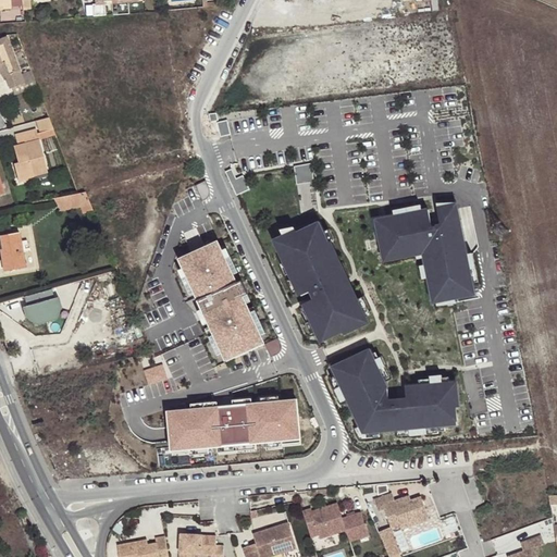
[(21,0),(23,9),(31,8),(29,0),(21,0)]
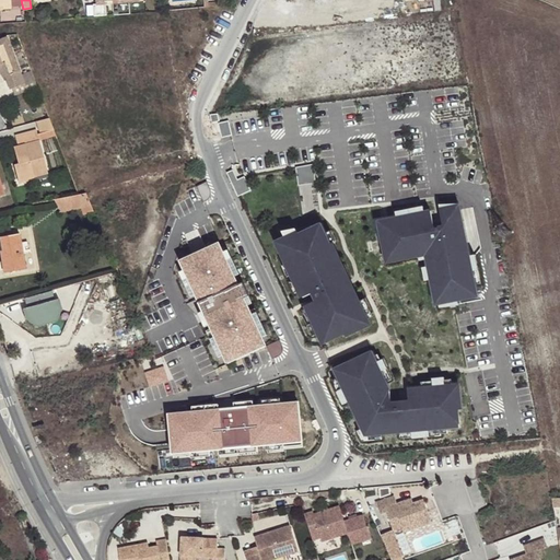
[(0,66),(7,63),(11,77),(7,78),(11,91),(26,84),(9,38),(0,41),(0,66)]
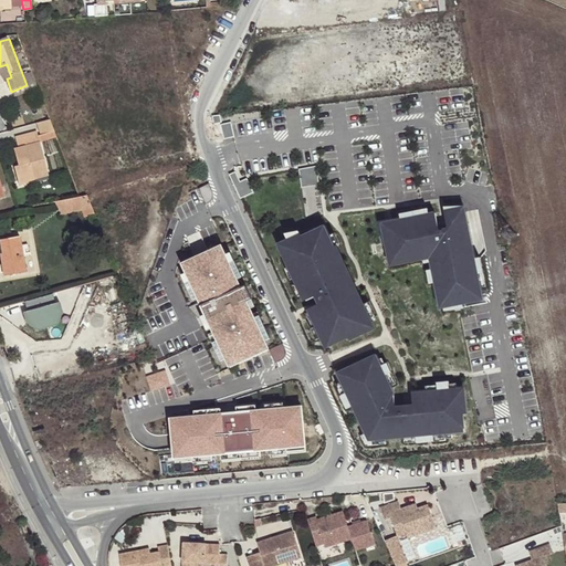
[(7,64),(0,66),(0,73),(4,73),(7,79),(11,77),(7,64)]
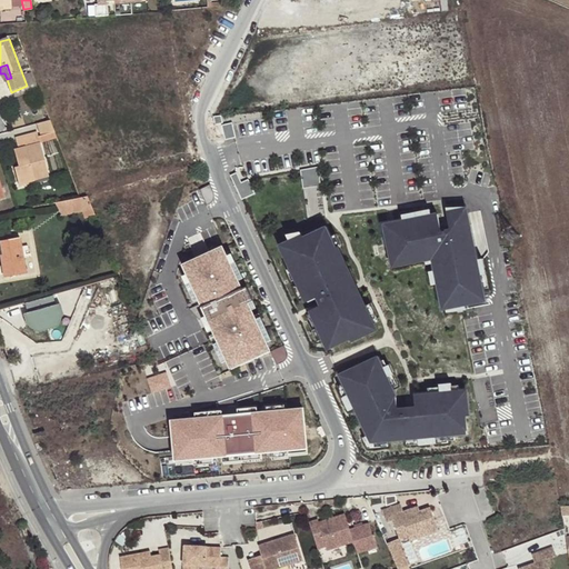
[(57,133),(51,119),(39,123),(42,138),(57,133)]
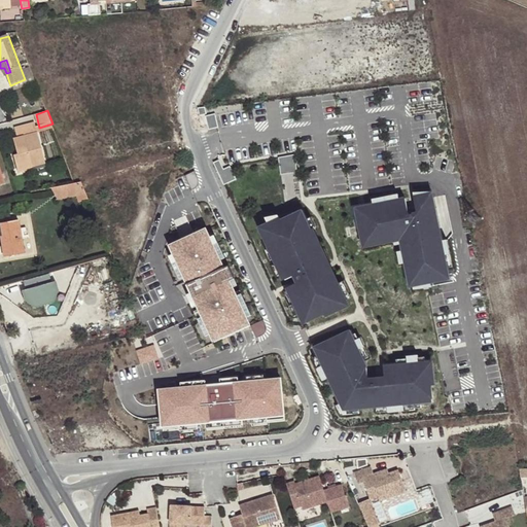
[(15,172),(30,169),(29,163),(43,161),(35,124),(15,128),(18,138),(12,139),(15,152),(11,153),(15,172)]
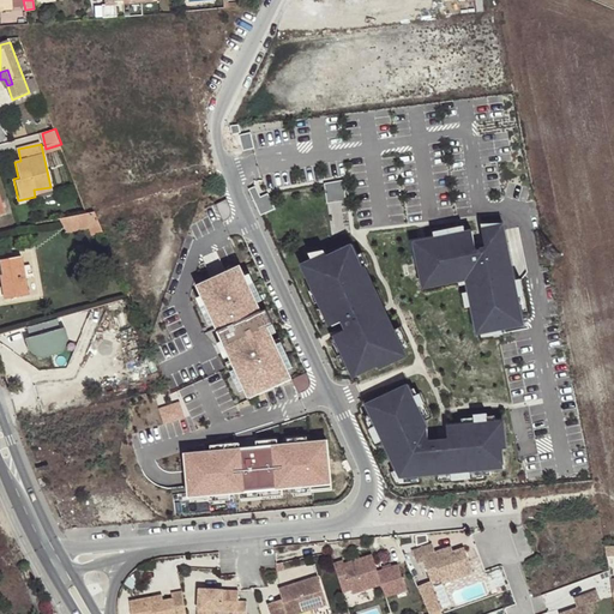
[(329,202),(348,199),(345,179),(326,181),(329,202)]
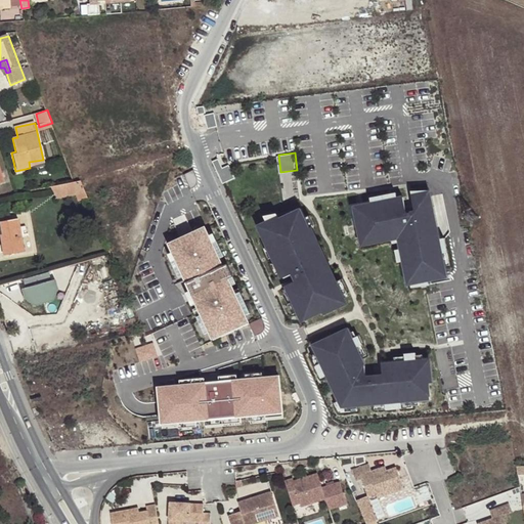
[(236,177),(230,164),(219,169),(225,182),(236,177)]
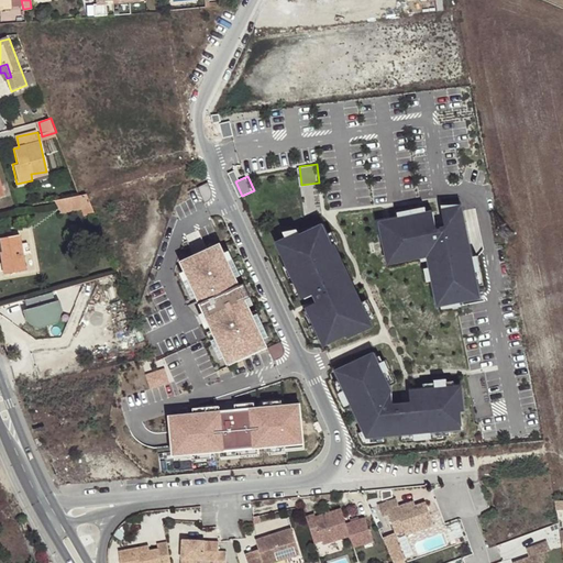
[(95,213),(86,195),(55,201),(62,213),(81,209),(85,217),(95,213)]
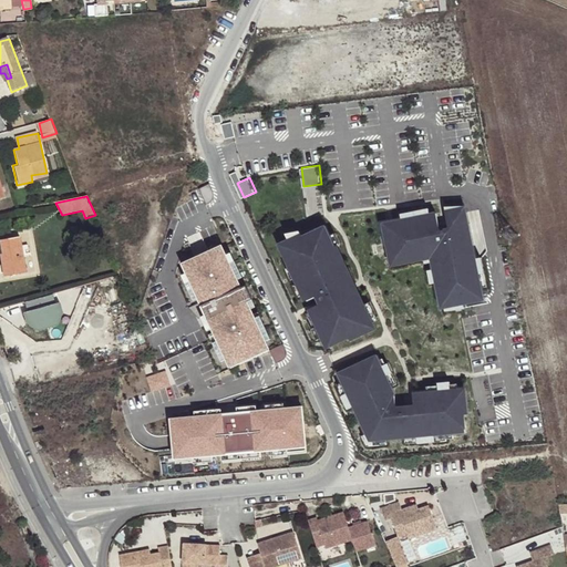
[(485,301),(466,207),(383,224),(392,267),(434,258),(444,309),(485,301)]
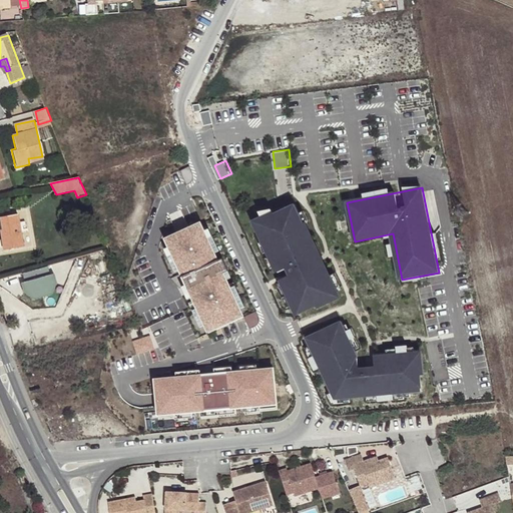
[(339,299),(296,205),(257,222),(300,317),(339,299)]
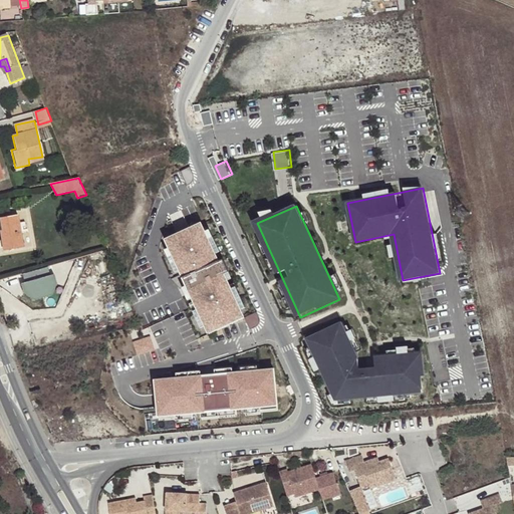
[(18,215),(0,218),(0,224),(1,231),(0,230),(0,236),(2,251),(23,248),(20,228),(25,227),(25,223),(19,224),(18,215)]
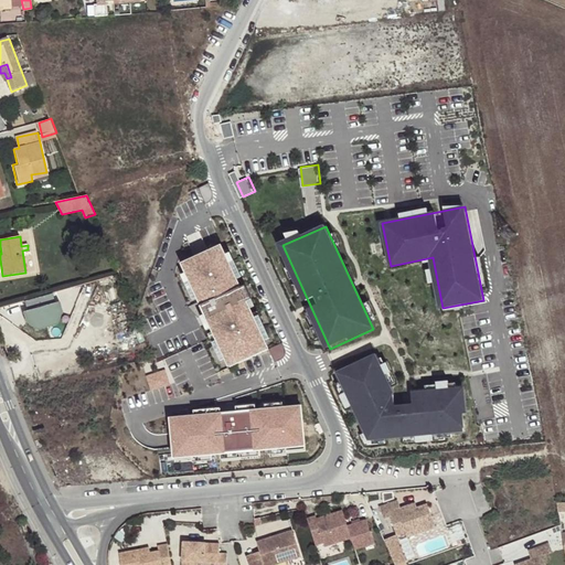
[(273,347),(225,245),(182,265),(230,366),(273,347)]
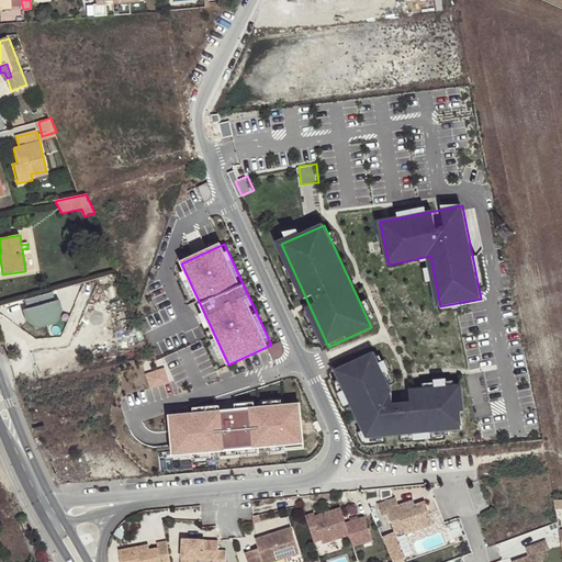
[(59,300),(23,310),(25,319),(36,328),(57,323),(62,310),(59,300)]
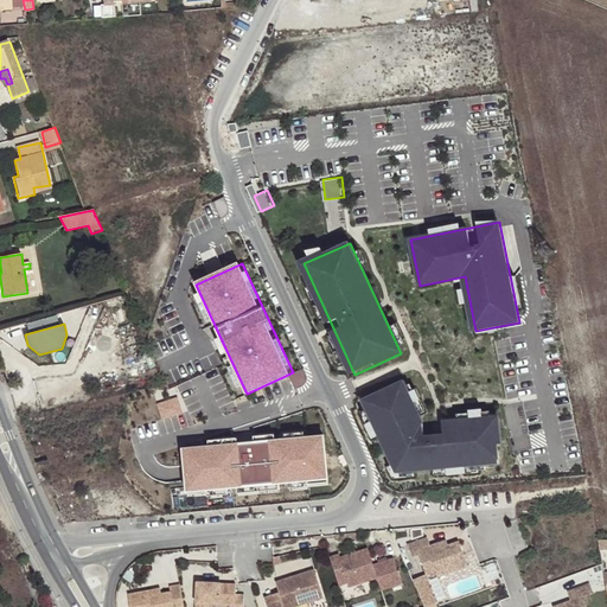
[(358,403),(394,473),(499,465),(496,428),(428,433),(401,382),(358,403)]
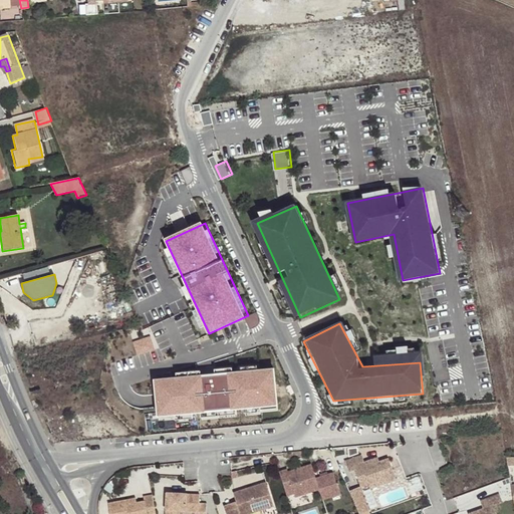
[(135,340),(139,354),(157,349),(152,335),(135,340)]
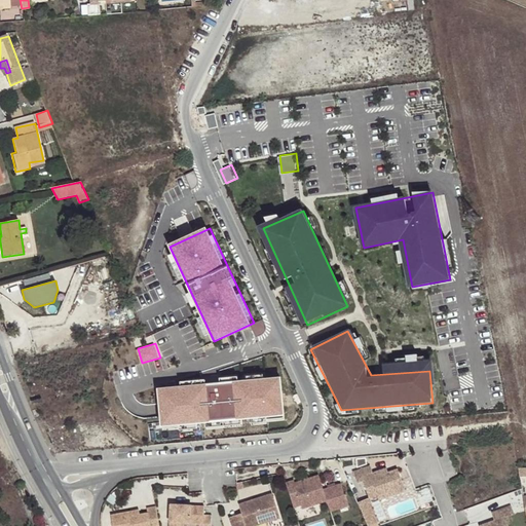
[(164,423),(284,415),(280,382),(161,390),(164,423)]
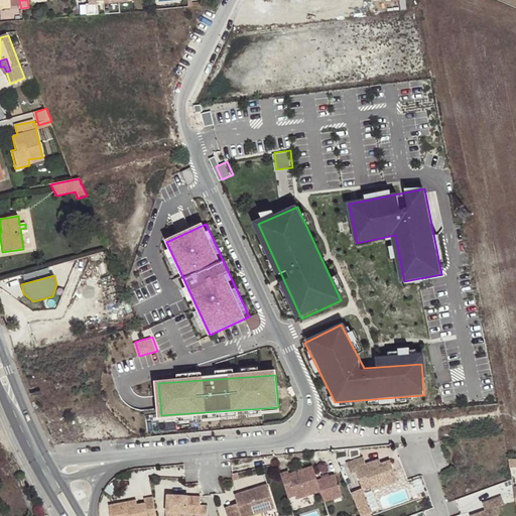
[(364,457),(347,463),(352,474),(357,472),(363,489),(371,486),(373,490),(398,481),(390,460),(381,463),(373,466),(372,462),(366,464),(364,457)]
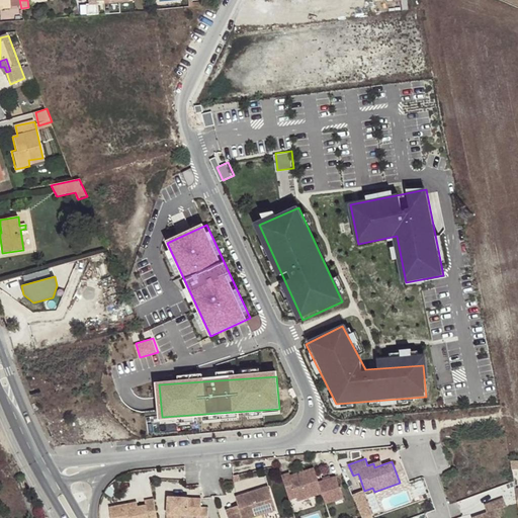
[(287,473),(280,477),(287,500),(295,498),(296,502),(321,493),(324,504),(342,498),(338,487),(334,477),(317,483),(312,468),(301,471),(297,472),(288,477),(287,473)]
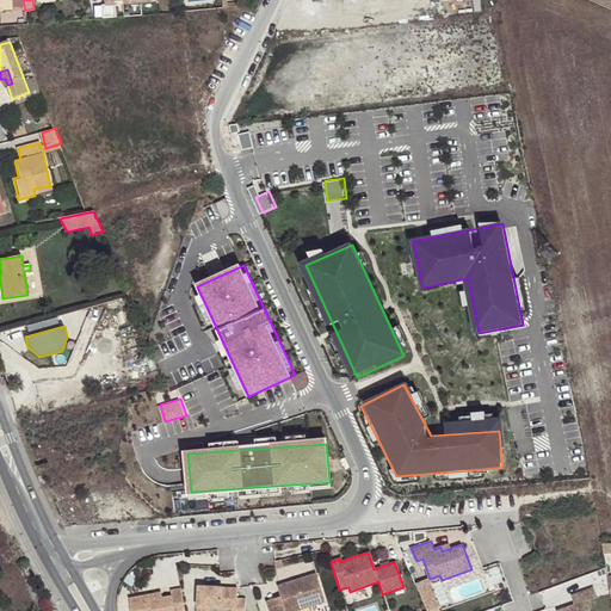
[(279,605),(264,610),(296,610),(321,603),(312,575),(272,588),(276,599),(279,605)]
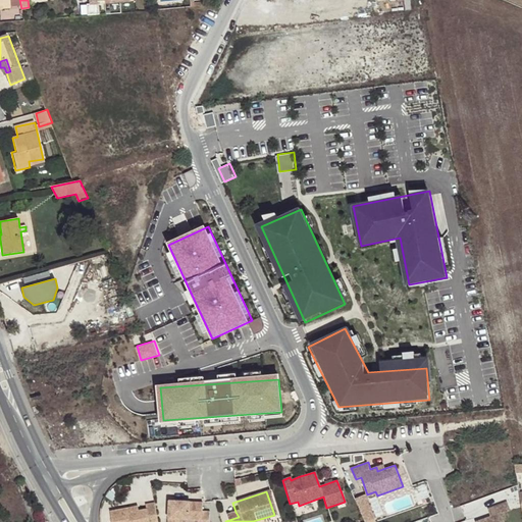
[(511,510),(508,503),(488,509),(491,517),(484,520),(485,521),(504,521),(502,514),(511,510)]
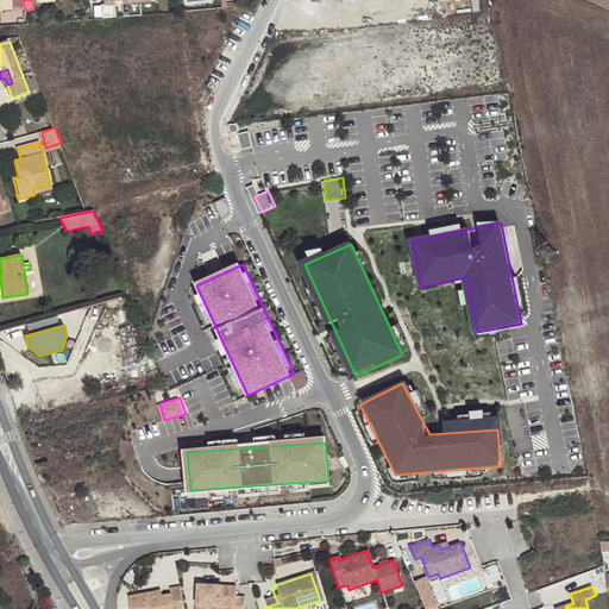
[(202,588),(190,588),(189,608),(203,608),(228,608),(227,608),(237,608),(238,598),(228,598),(228,588),(207,588),(207,590),(202,590),(202,588)]
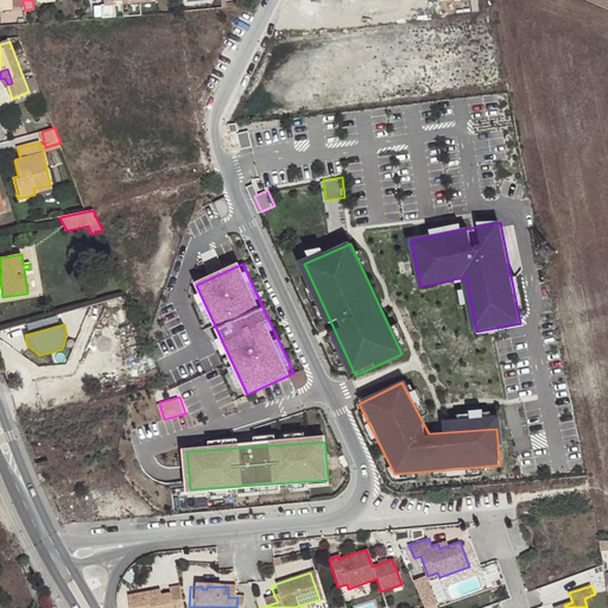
[(176,607),(173,591),(163,594),(164,599),(154,600),(146,602),(146,596),(121,601),(122,607),(176,607)]
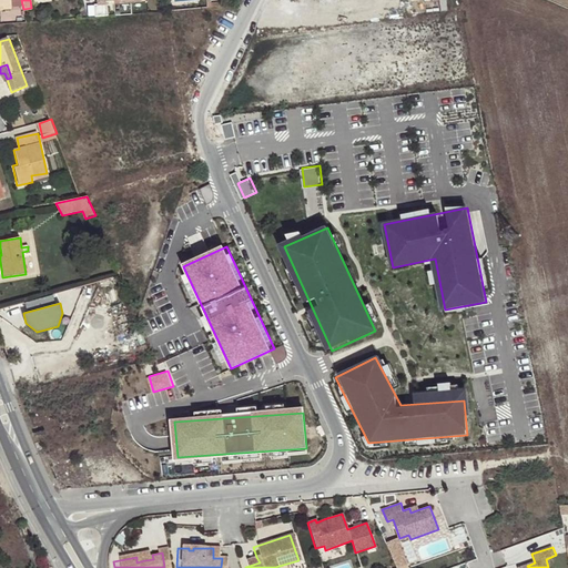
[(256,557),(244,561),(245,567),(260,563),(256,557)]
